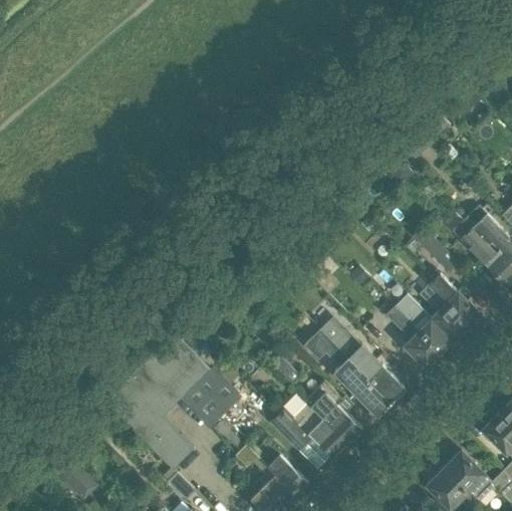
[(511,32),(502,43),(511,53),(511,54),(511,55),(511,56),(511,32)]
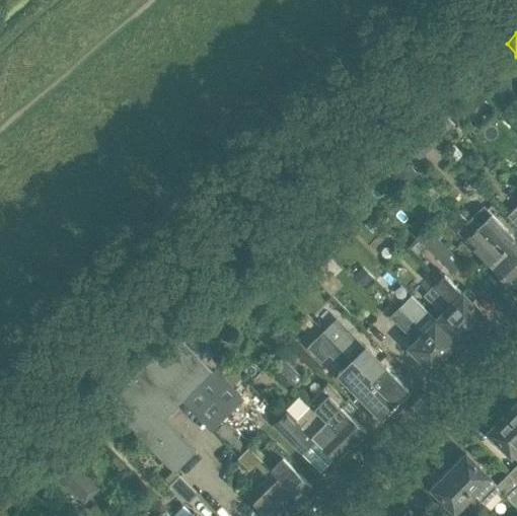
[(402,182),(405,182),(409,181),(416,175),(390,148),(377,159),(396,180),(399,182),(402,182)]
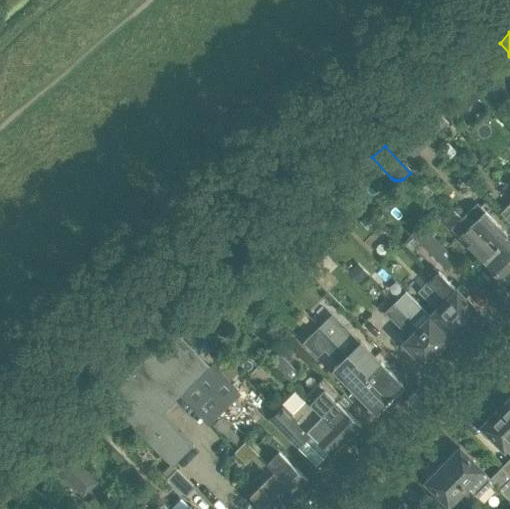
[(439,152),(448,160),(454,154),(446,146),(439,152)]
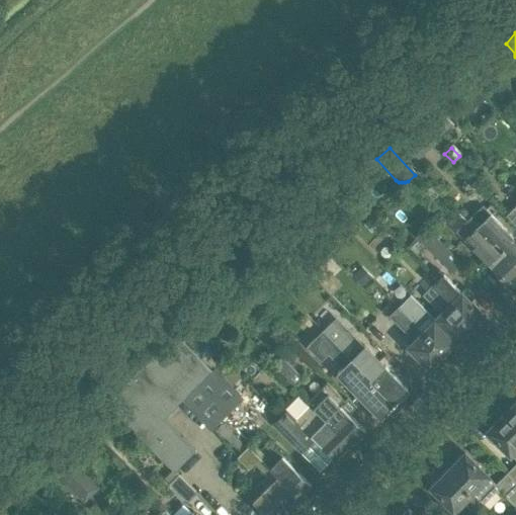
[(343,210),(332,200),(324,208),(335,220),(343,210)]
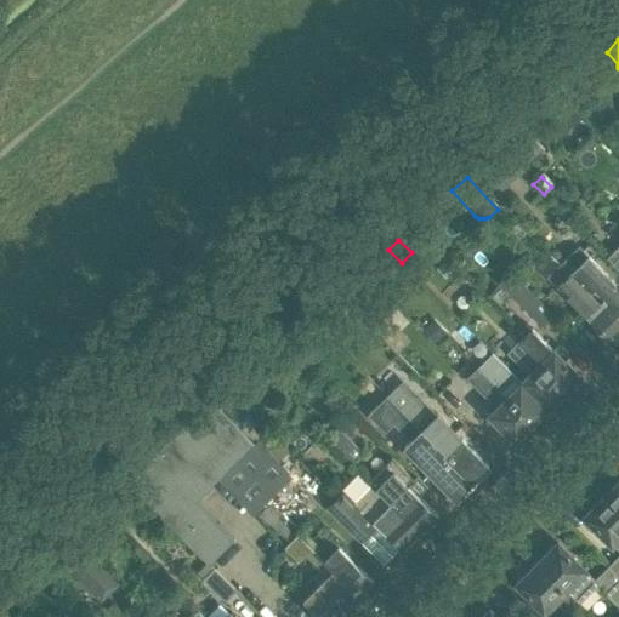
[(618,247),(608,260),(618,269),(618,267),(618,247)]
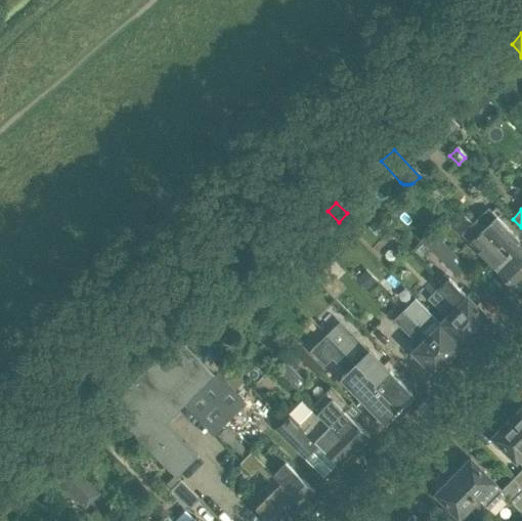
[(521,245),(487,210),(473,223),(521,271),(521,245)]
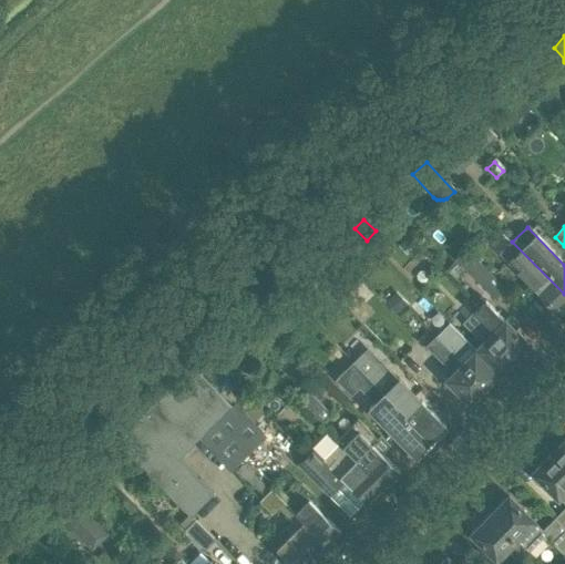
[(340,239),(329,249),(339,262),(351,252),(340,239)]
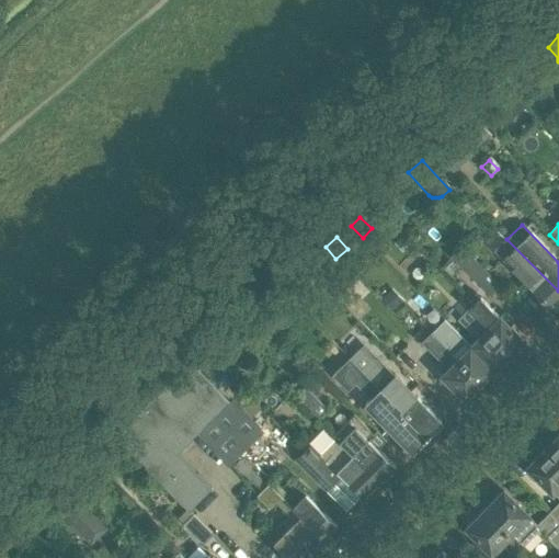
[(558,291),(506,239),(492,253),(527,288),(551,314),(558,306),(558,291)]
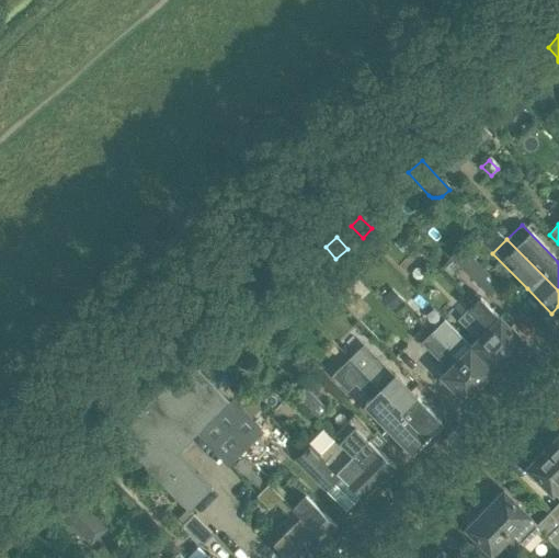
[(469,259),(458,269),(486,296),(497,285),(469,259)]
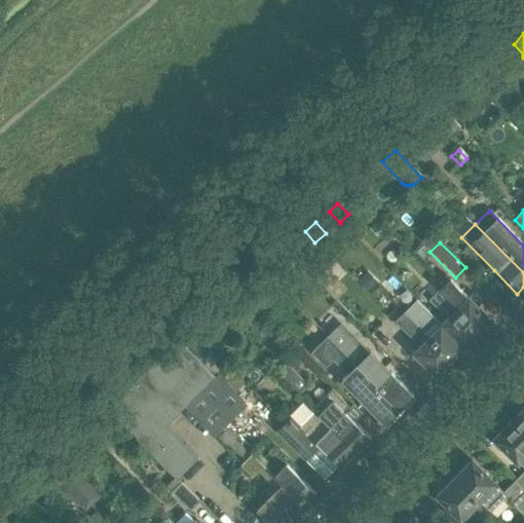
[(274,263),(279,268),(287,262),(282,256),(274,263)]
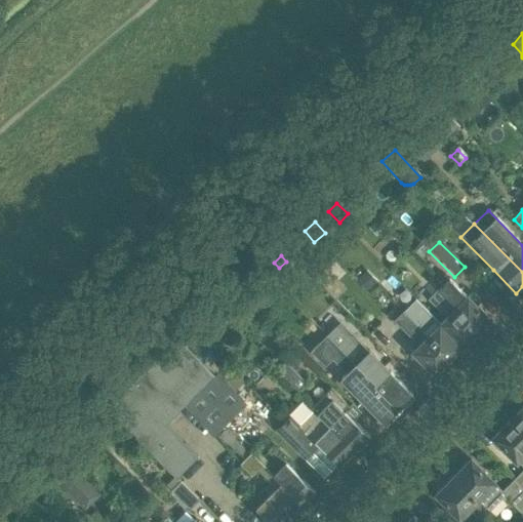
[(364,274),(356,282),(365,292),(374,283),(364,274)]
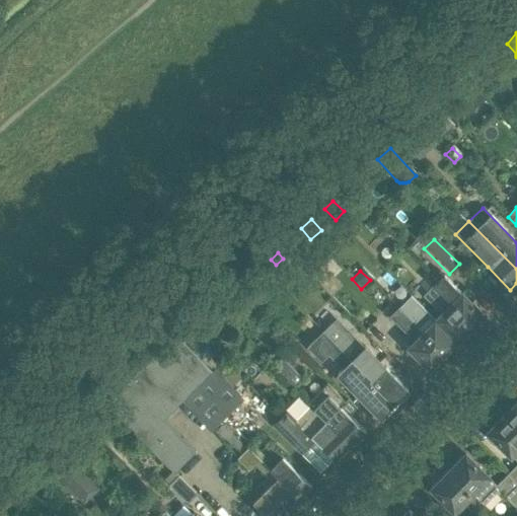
[(438,273),(431,280),(436,284),(432,287),(450,305),(447,308),(468,330),(483,316),(470,303),(471,302),(473,297),(467,292),(462,293),(460,294),(443,277),(442,277),(438,273)]
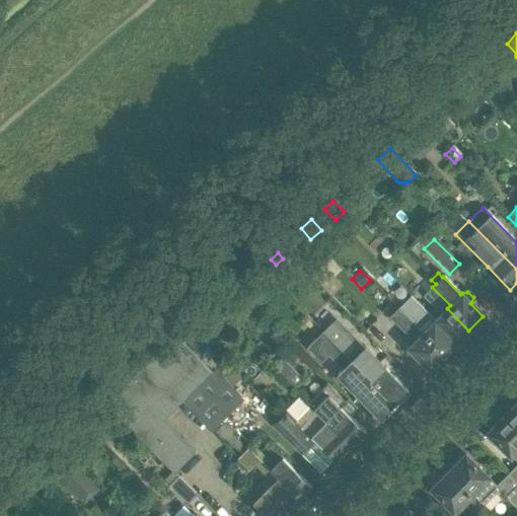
[(246,279),(238,287),(244,293),(253,285),(246,279)]
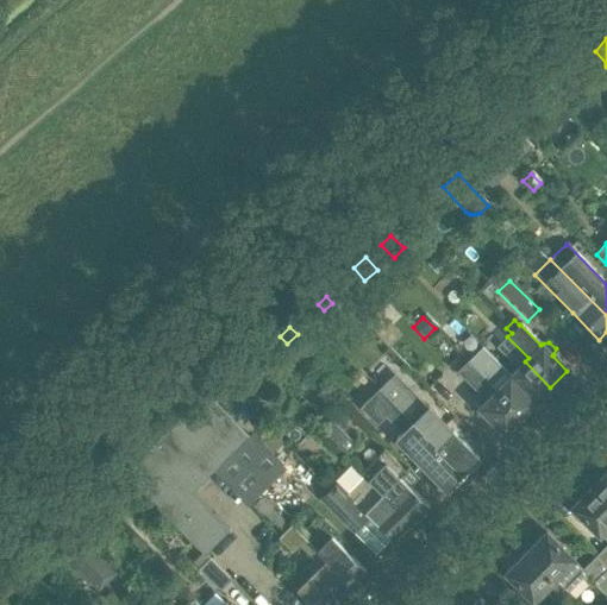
[(495,348),(517,370),(509,377),(534,402),(550,388),(525,361),(529,358),(507,336),(495,348)]
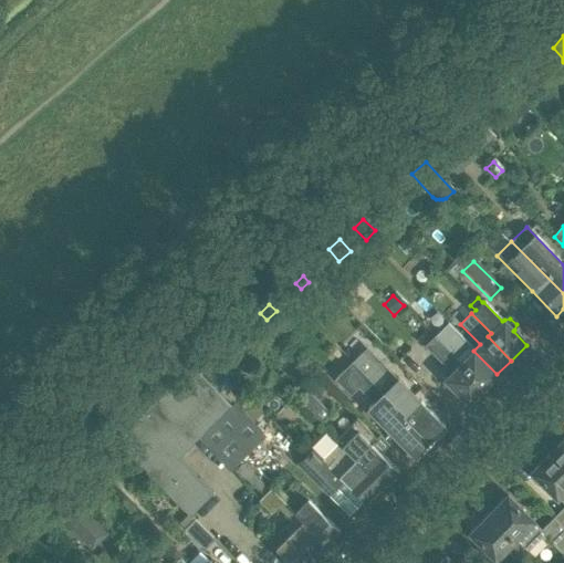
[(240,345),(252,335),(241,323),(230,333),(240,345)]
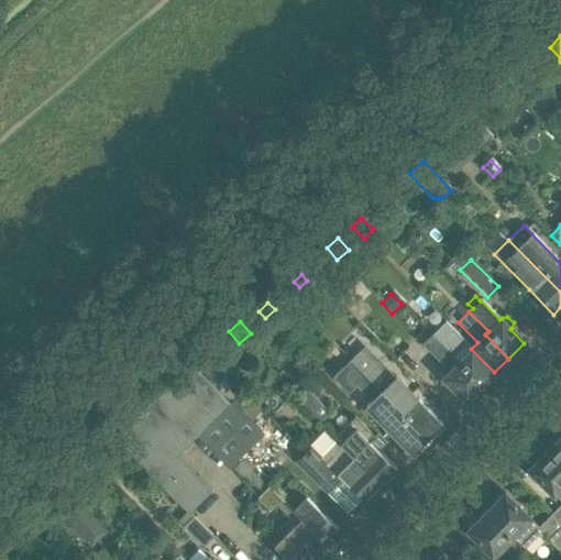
[(465,354),(443,332),(436,340),(452,359),(450,361),(479,388),(494,372),(471,349),(465,354)]
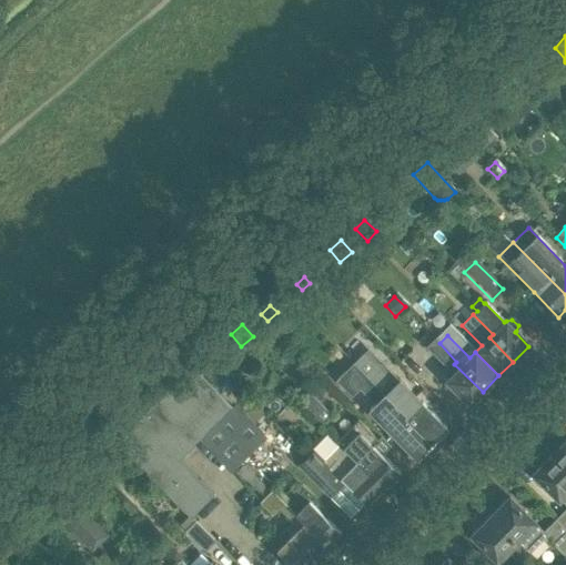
[(224,362),(239,349),(229,339),(215,351),(224,362)]
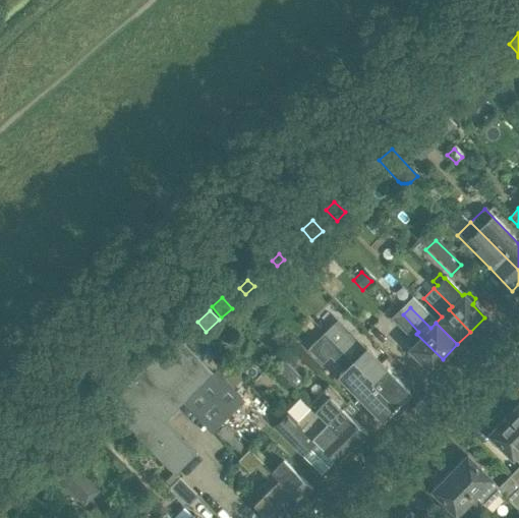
[(430,371),(443,359),(416,334),(418,332),(403,314),(399,311),(390,320),(410,340),(405,344),(410,349),(409,350),(430,371)]
